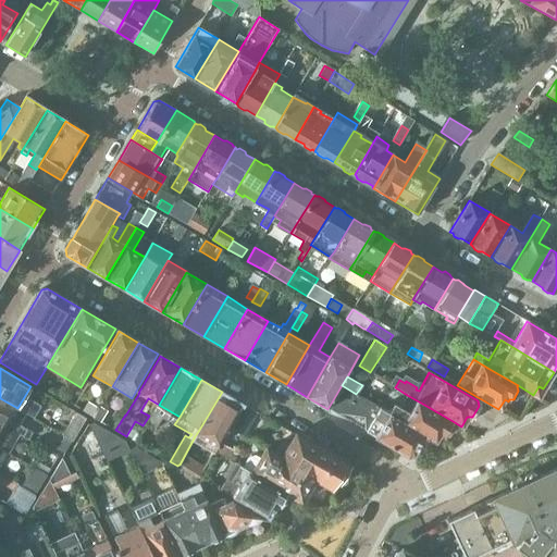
[(388,413),(370,403),(356,394),(342,385),(327,409),(341,417),(342,416),(372,417),(373,418),(366,431),(408,456),(412,455),(420,443),(423,445),(428,436),(388,413)]
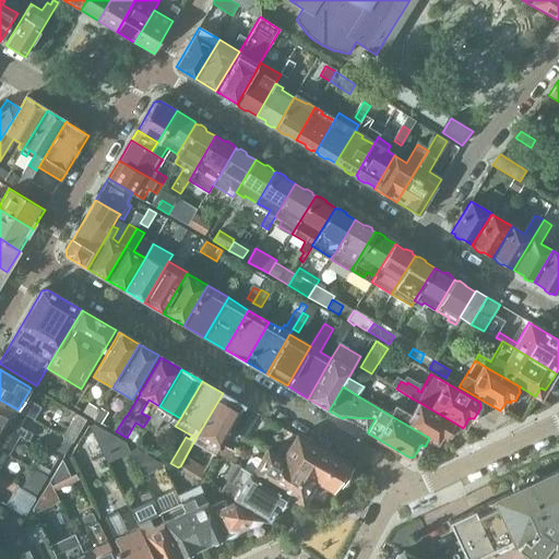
[(223,393),(200,431),(180,466),(188,472),(188,473),(199,479),(244,405),(223,393)]
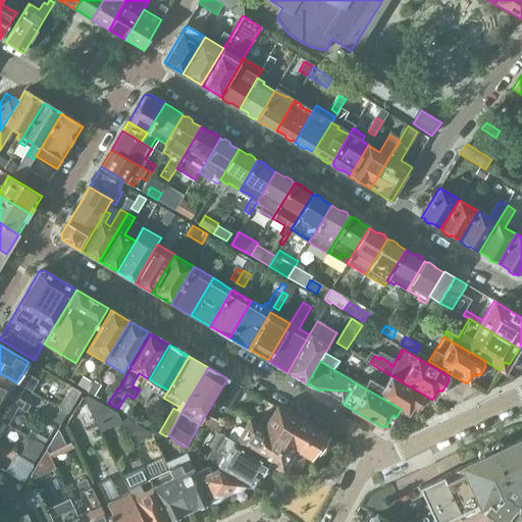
[(351,369),(347,377),(364,387),(401,409),(408,413),(412,407),(413,408),(417,407),(424,395),(398,379),(381,370),(374,382),(351,369)]
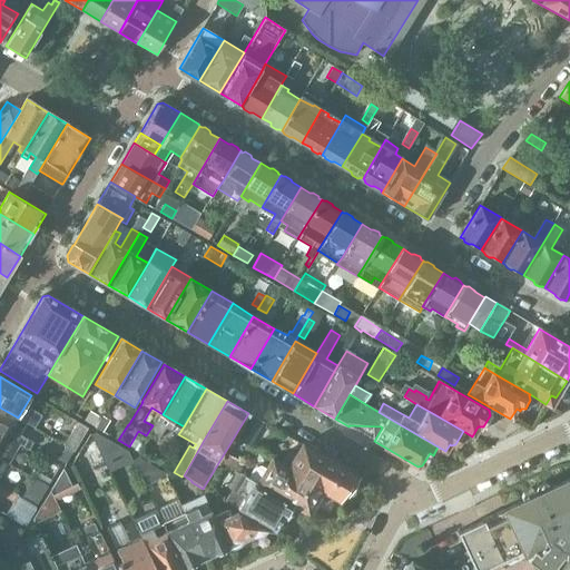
[(0,408),(0,433),(19,445),(29,451),(33,443),(20,435),(27,423),(18,418),(0,408)]
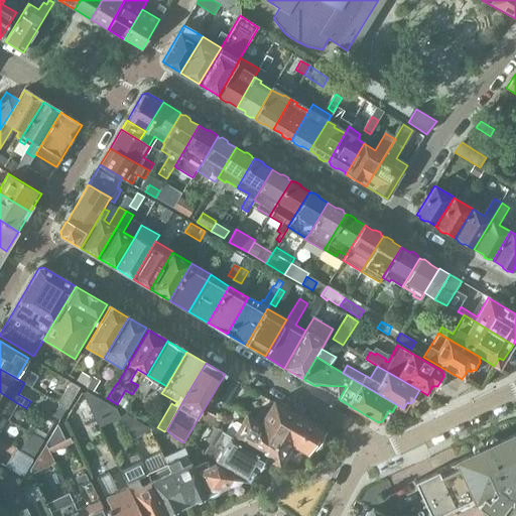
[(91,377),(81,371),(76,379),(86,386),(91,377)]
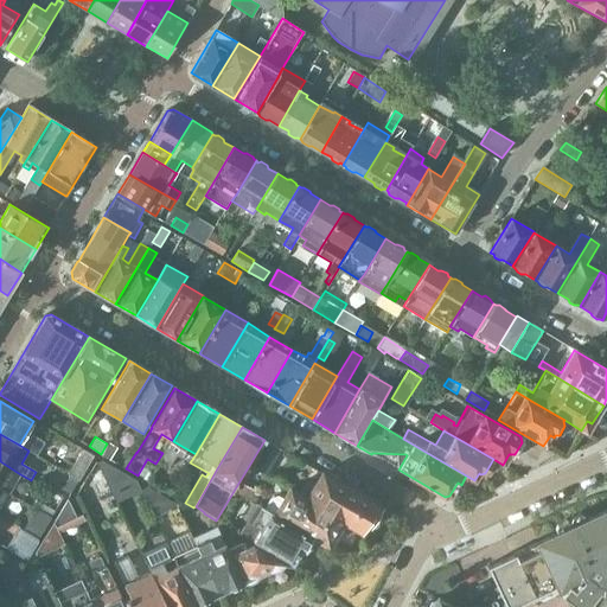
[(109,441),(107,443),(101,454),(110,459),(117,447),(109,441)]
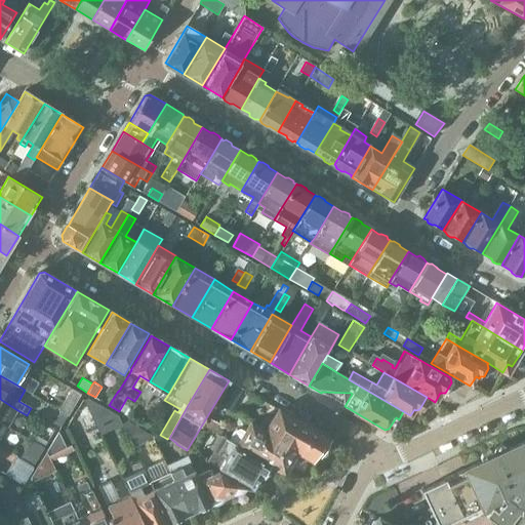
[(242,389),(232,382),(218,405),(229,411),(242,389)]
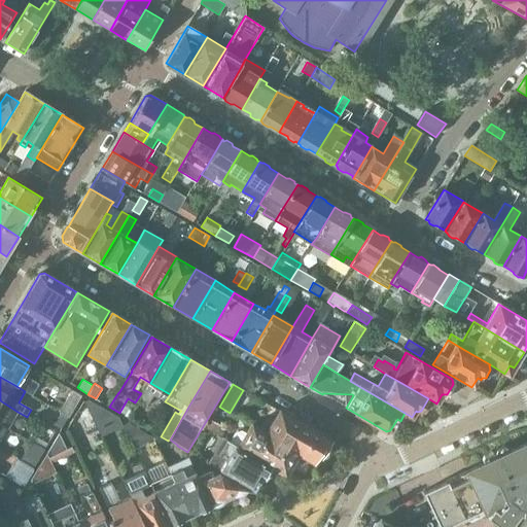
[(72,390),(59,412),(68,418),(81,396),(72,390)]
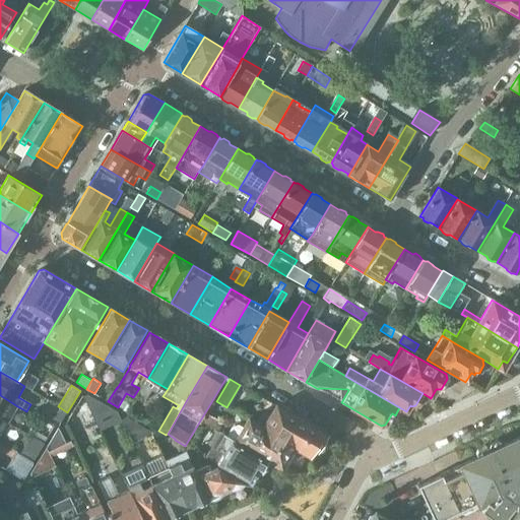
[(84,393),(76,406),(86,429),(96,425),(93,417),(87,405),(94,399),(84,393)]
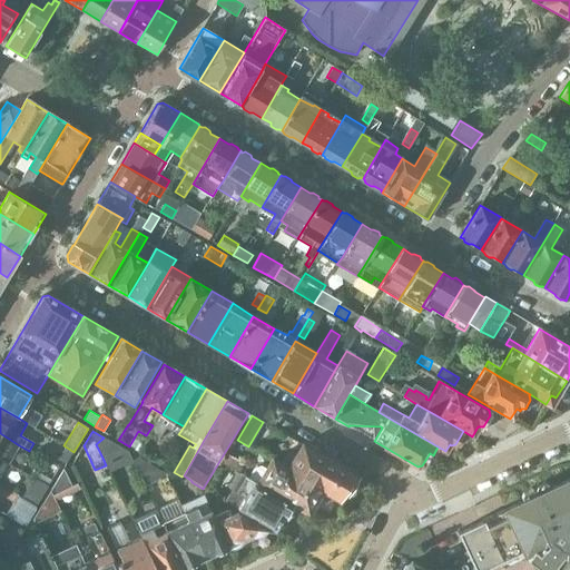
[(0,433),(0,459),(8,464),(30,478),(36,469),(13,455),(19,445),(0,433)]
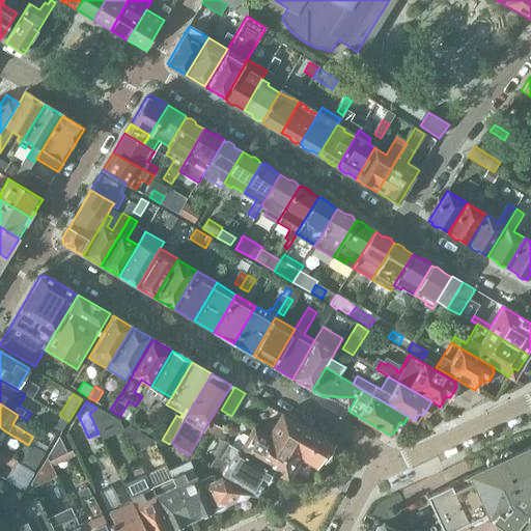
[(96,408),(89,414),(95,426),(110,415),(96,408)]
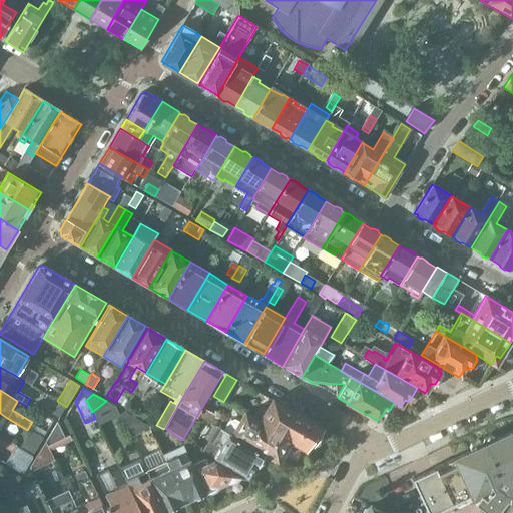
[(273,401),(260,423),(291,440),(306,449),(311,441),(315,440),(319,434),(317,429),(319,427),(273,401)]
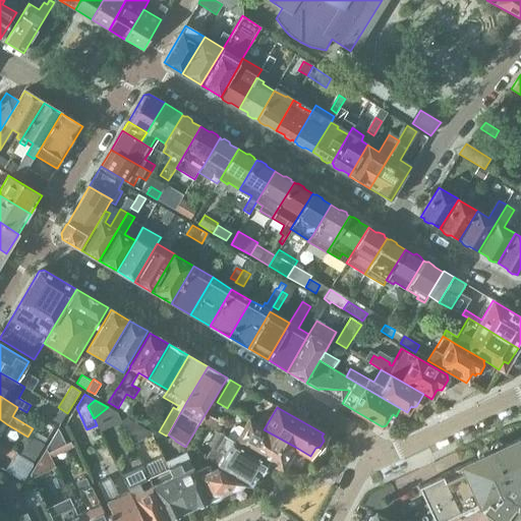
[(249,420),(236,442),(269,461),(282,469),(295,447),(264,429),(249,420)]
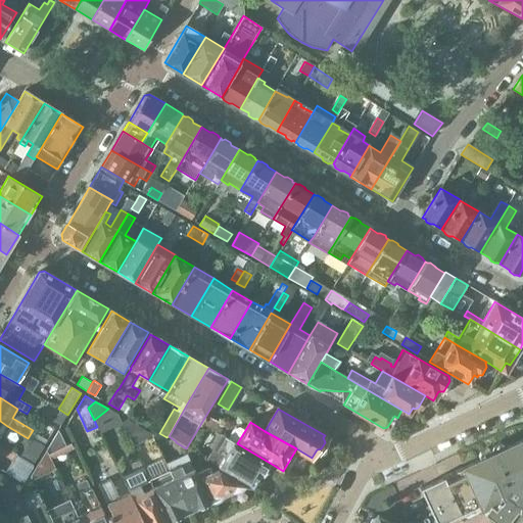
[(60,430),(48,452),(50,456),(68,446),(60,430)]
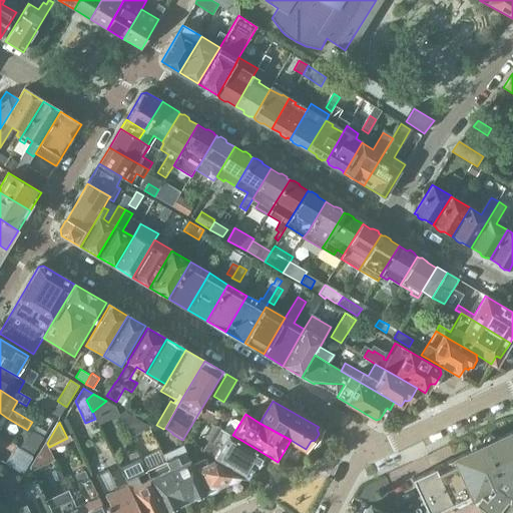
[(265,454),(232,435),(220,429),(212,443),(208,441),(202,451),(245,477),(250,469),(251,467),(258,467),(265,454)]
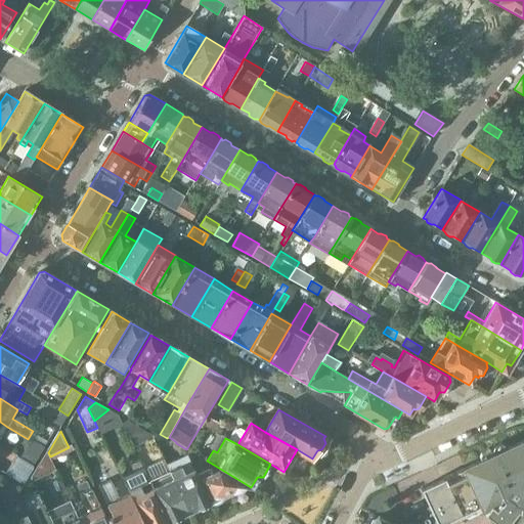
[(19,459),(33,466),(44,447),(30,440),(19,459)]
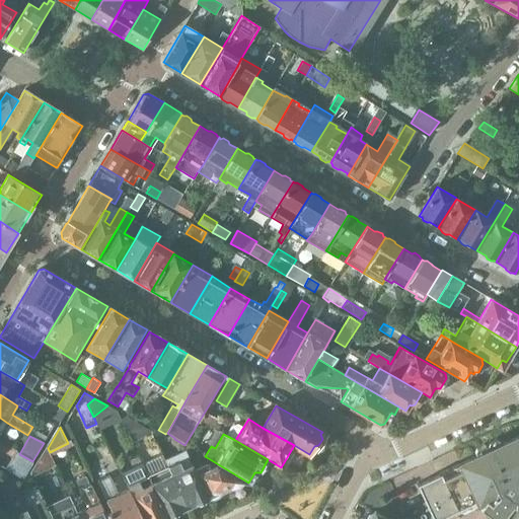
[(518,518),(518,436),(489,450),(488,449),(487,449),(488,451),(416,485),(432,518),(438,518),(482,499),(485,501),(478,508),(493,518),(501,518),(504,515),(506,517),(506,518),(518,518)]
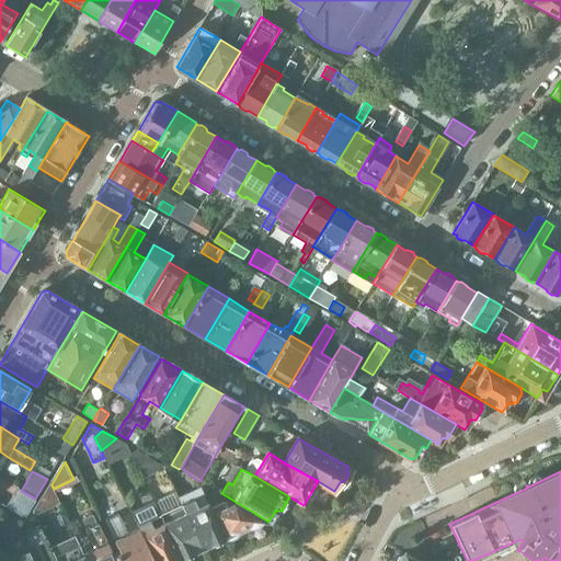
[(160,515),(181,560),(183,559),(186,560),(192,557),(194,553),(203,549),(175,492),(171,482),(161,487),(172,510),(160,515)]
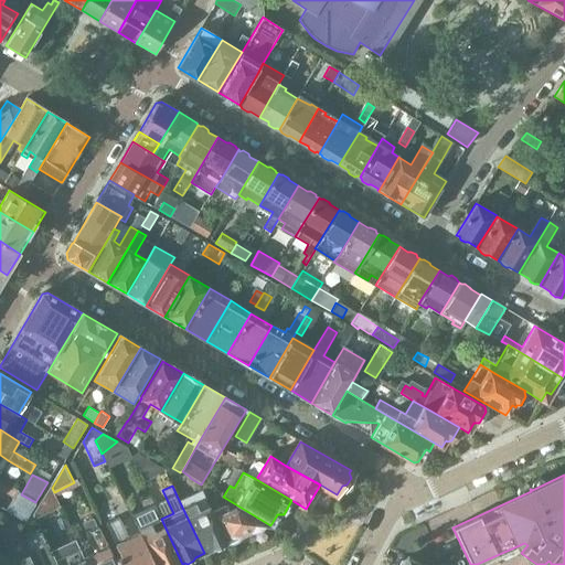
[(184,492),(177,496),(204,553),(214,548),(217,550),(223,547),(224,544),(226,543),(212,512),(205,499),(190,505),(184,492)]
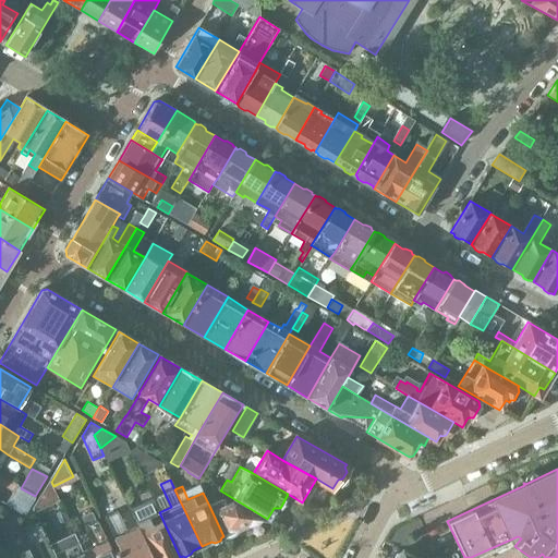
[(35,496),(21,488),(10,507),(24,516),(35,496)]
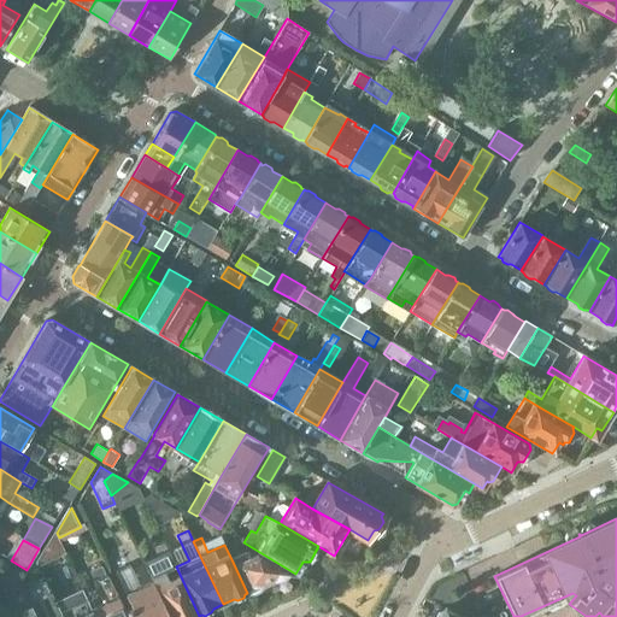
[(145,563),(153,582),(169,616),(197,616),(199,616),(176,566),(169,551),(145,563)]
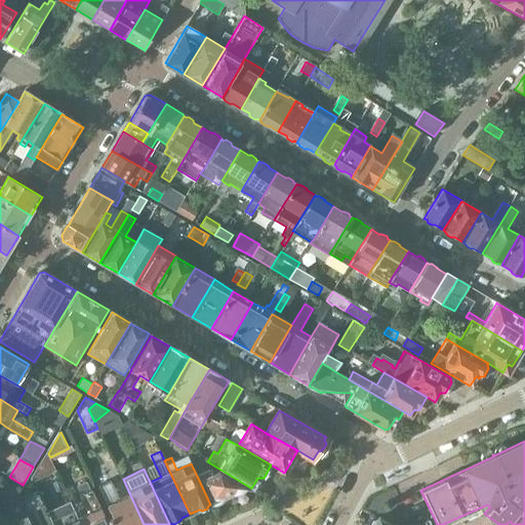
[(210,470),(197,476),(210,505),(215,505),(220,502),(225,498),(232,494),(237,495),(243,492),(246,488),(217,472),(212,474),(210,470)]
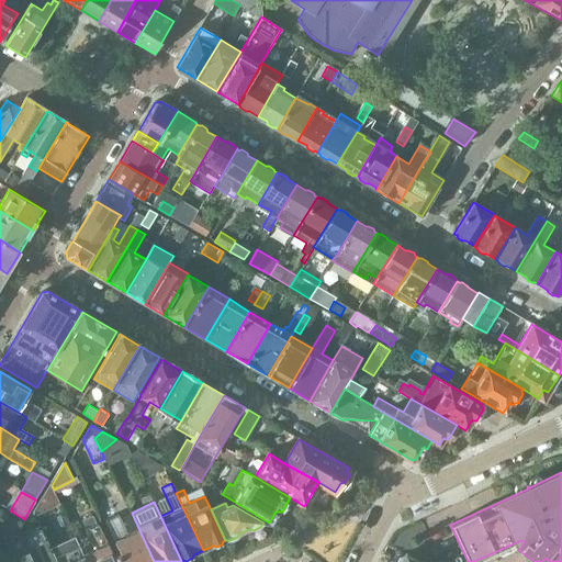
[(108,520),(107,521),(121,553),(117,555),(120,561),(154,561),(139,530),(128,536),(119,515),(117,516),(113,507),(103,512),(108,520)]
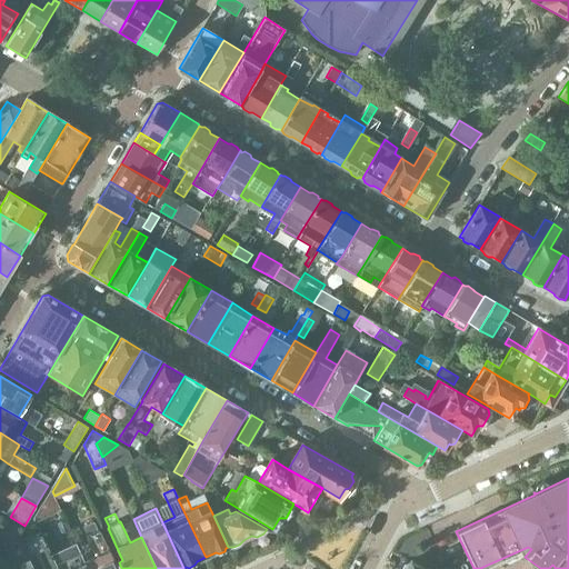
[(86,563),(88,568),(121,568),(119,562),(116,563),(100,531),(99,532),(95,522),(85,528),(89,537),(87,537),(97,558),(86,563)]
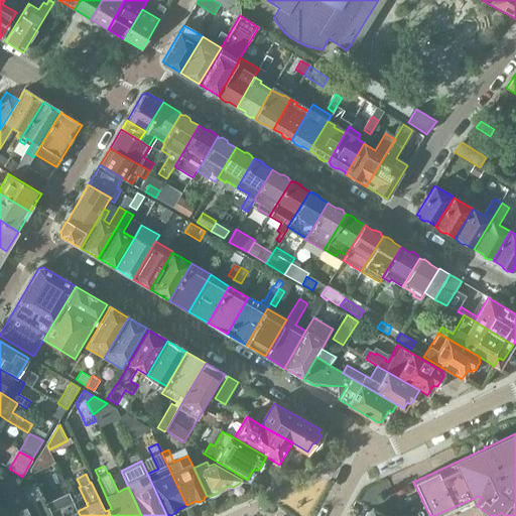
[(74,502),(50,512),(51,515),(80,515),(78,511),(74,502)]
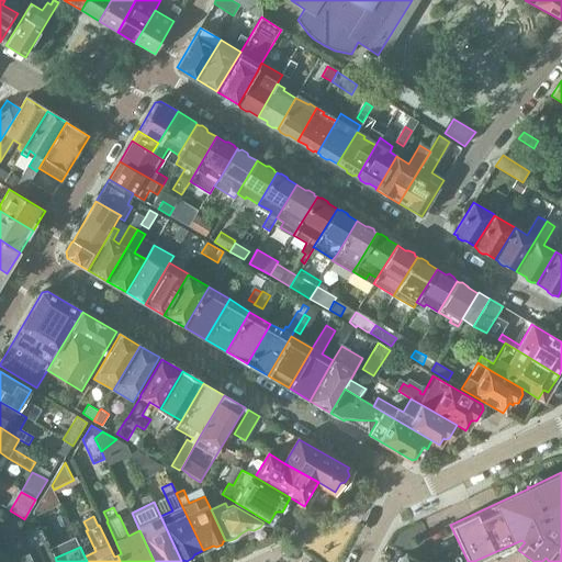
[(21,561),(53,561),(52,560),(45,561),(33,561),(30,552),(19,557),(21,561)]
